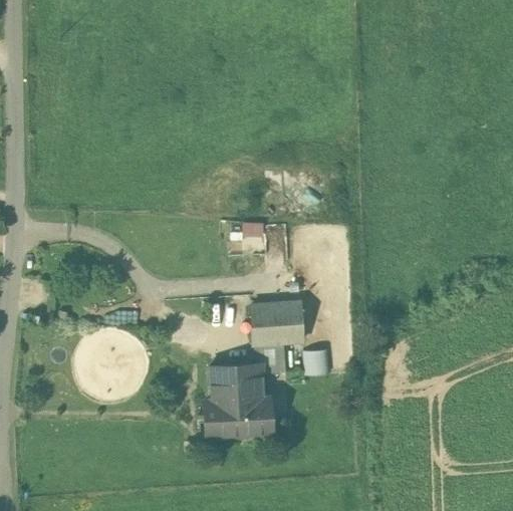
[(243,237),(264,236),(264,222),(242,223),(243,237)]
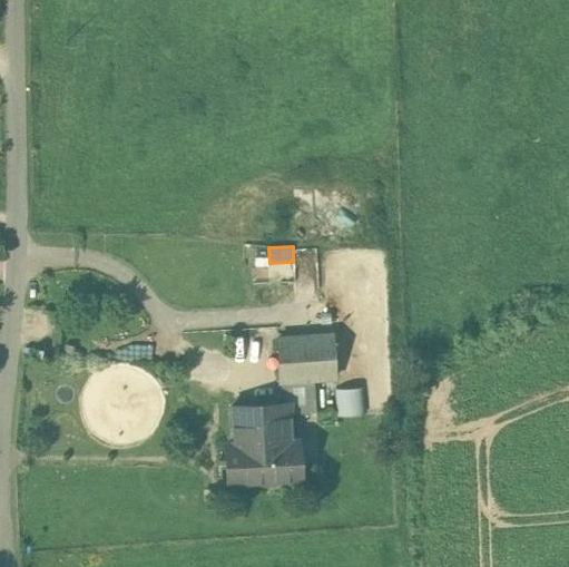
[(317,266),(319,251),(295,250),(294,265),(317,266)]
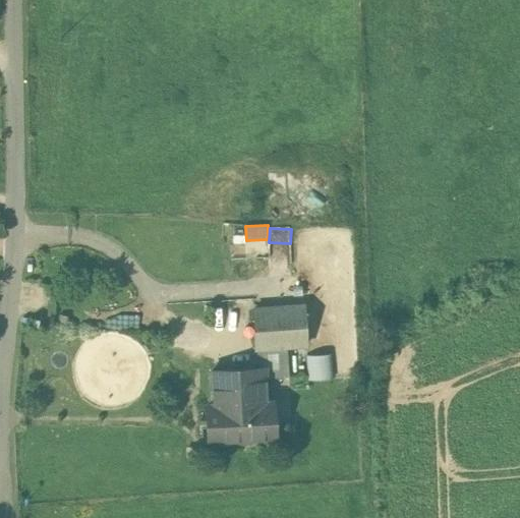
[(306,348),(304,307),(254,310),(256,351),(264,351),(286,349),(306,348)]
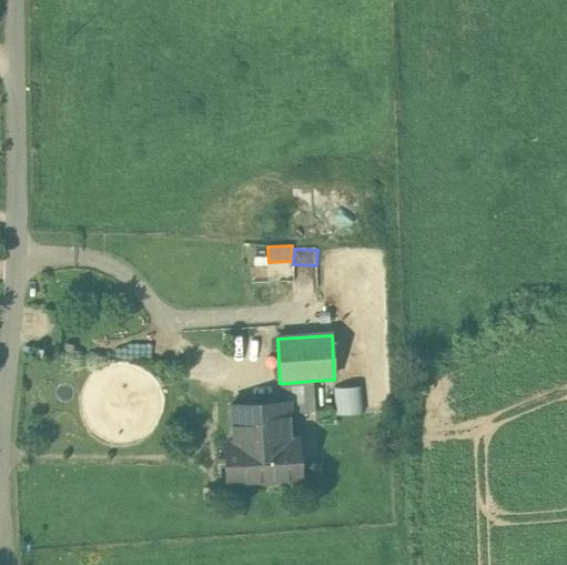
[(312,381),(287,383),(287,404),(289,412),(314,411),(312,381)]
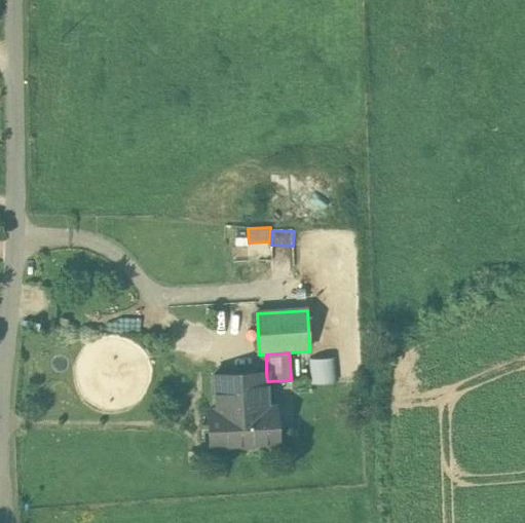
[(336,384),(335,359),(310,360),(311,385),(336,384)]
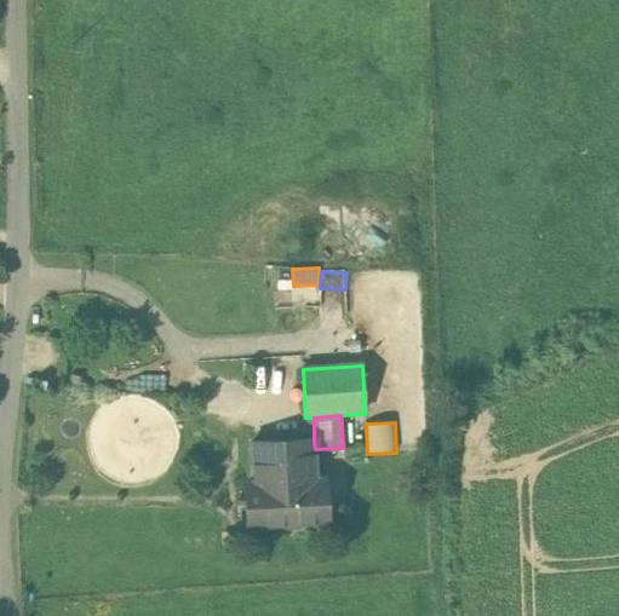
[(252,443),(254,485),(317,482),(315,449),(314,441),(252,443)]
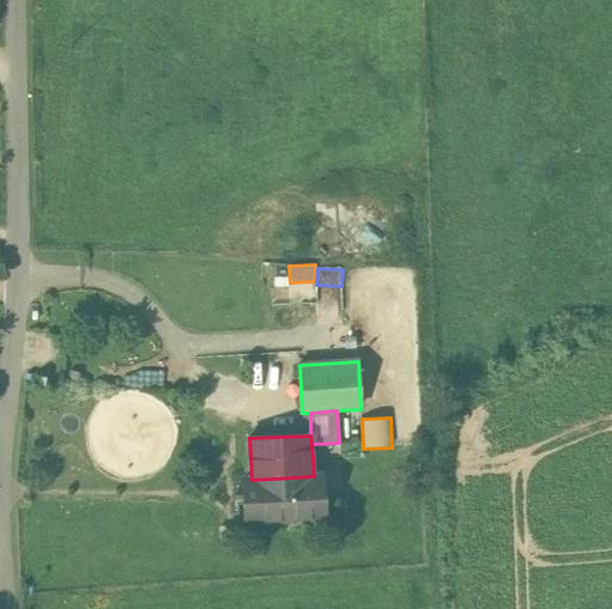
[(322,476),(314,476),(252,480),(244,480),(246,521),(323,517),(322,476)]
